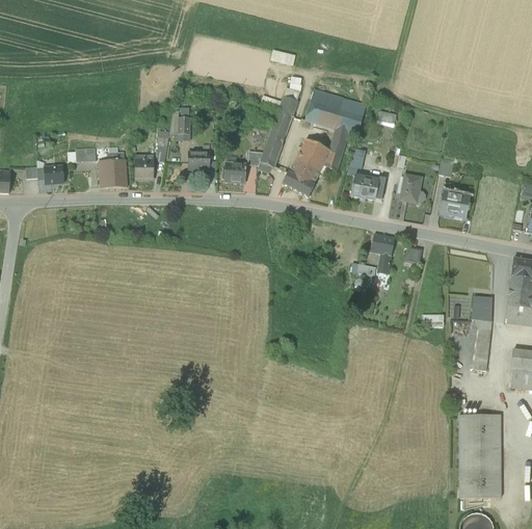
[(272,61),(296,63),(297,53),(273,50),(272,61)]
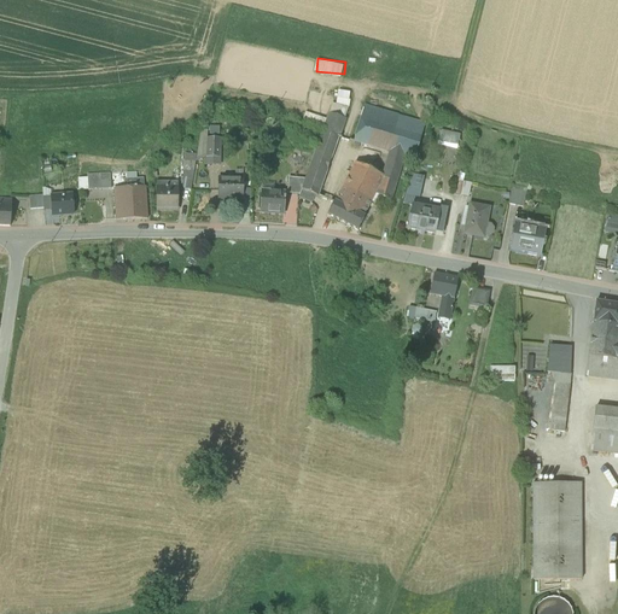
[(349,104),(353,91),(340,87),(337,100),(349,104)]
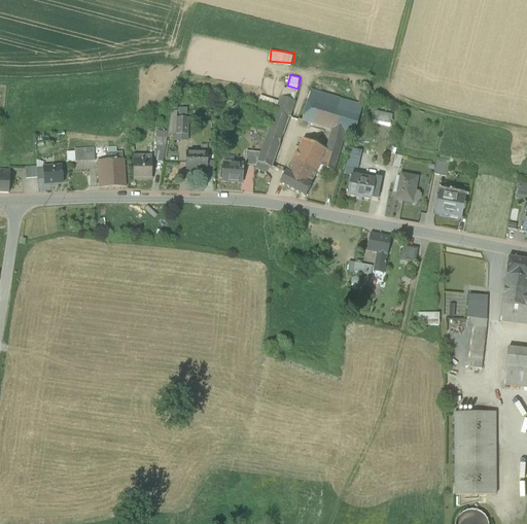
[(332,130),(348,135),(358,103),(316,91),(306,120),(332,130)]
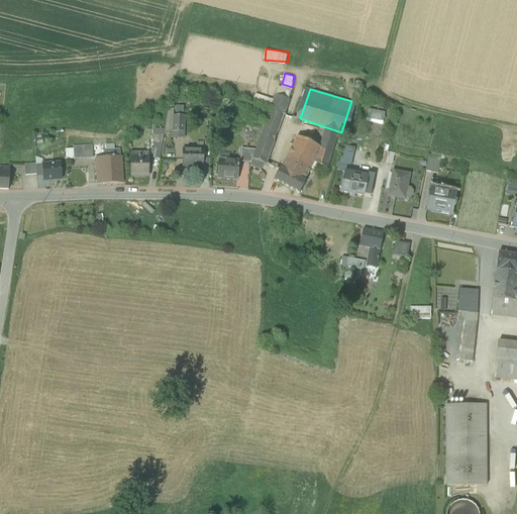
[(275,94),(252,158),(266,164),(284,113),(283,112),(287,98),(275,94)]
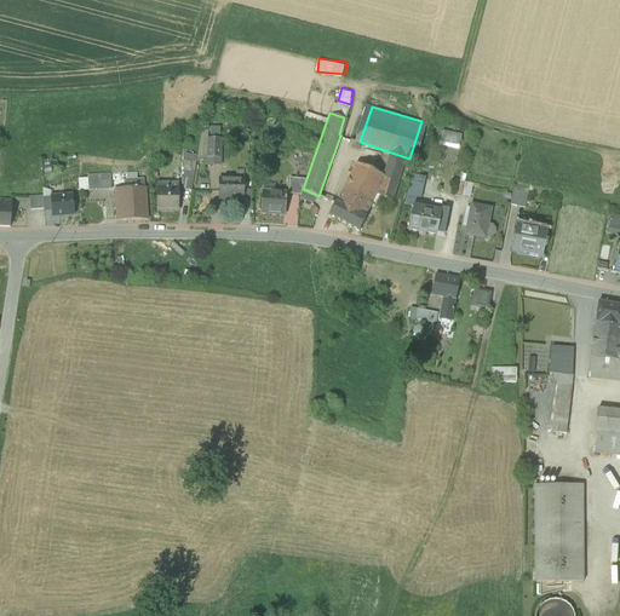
[(438,142),(459,147),(461,132),(441,127),(438,142)]
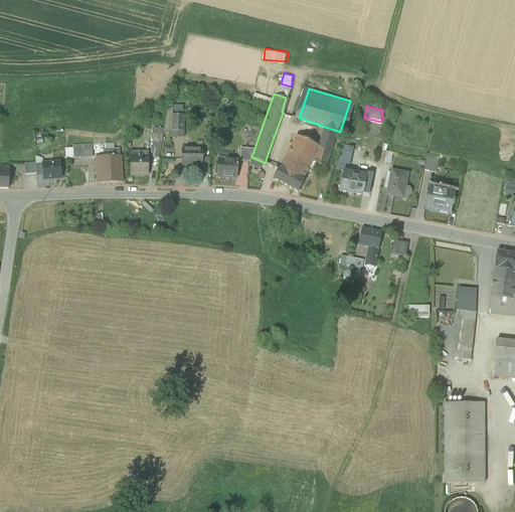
[(172,120),(172,130),(183,130),(183,120),(172,120)]
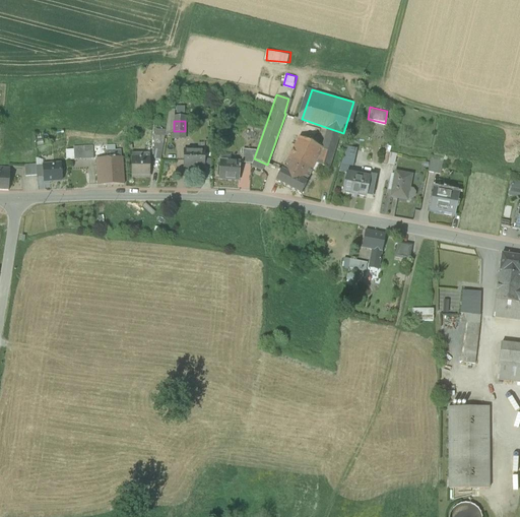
[(323,150),(334,156),(343,133),(328,128),(323,150)]
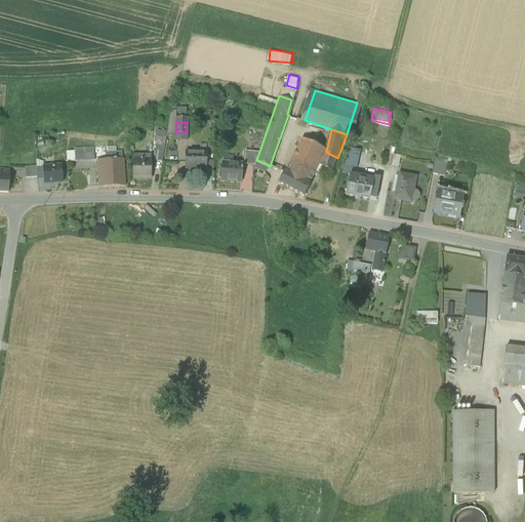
[(156,136),(155,145),(165,145),(167,136),(156,136)]
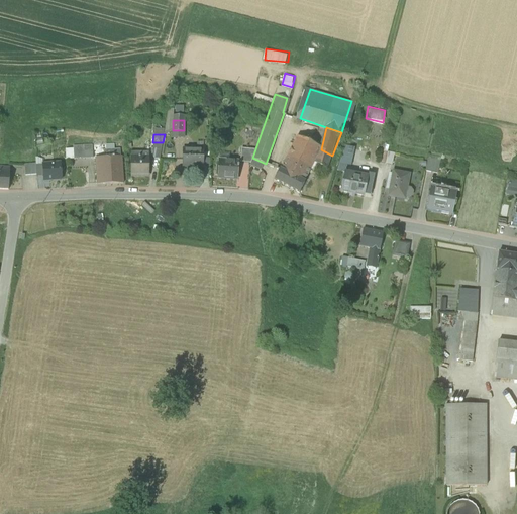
[(283,171),(306,182),(314,165),(328,169),(332,156),(321,149),(298,137),(283,171)]
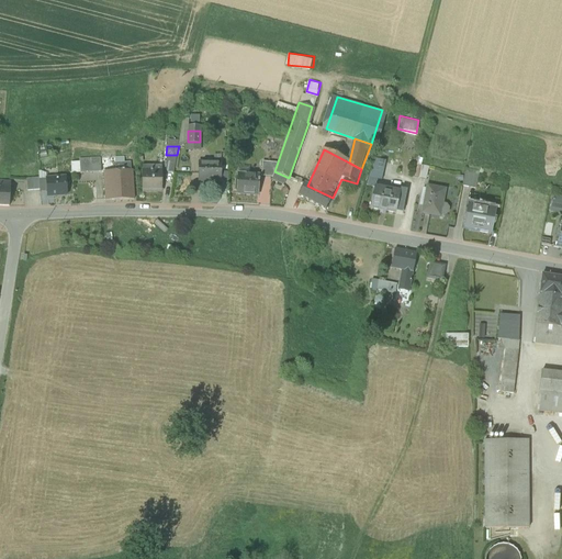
[(105,198),(134,197),(133,169),(131,169),(131,155),(115,156),(115,169),(104,169),(105,198)]
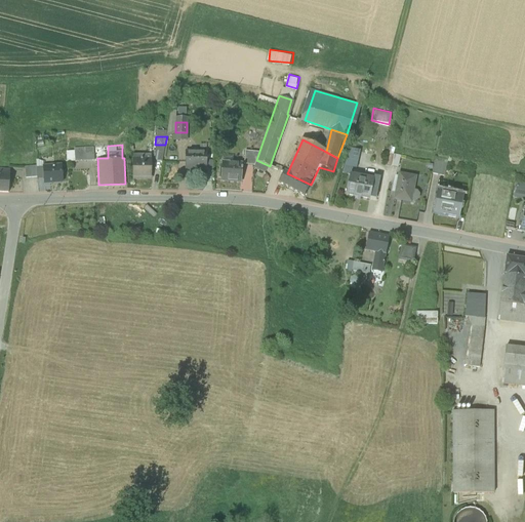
[(163,160),(165,145),(155,145),(155,159),(163,160)]
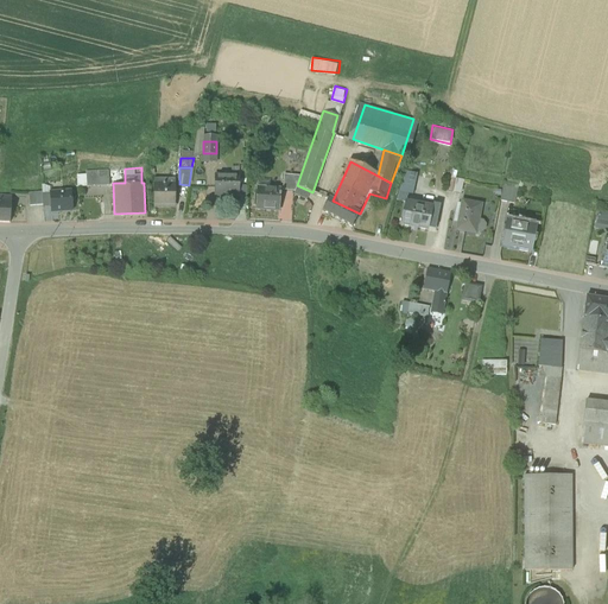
[(87,185),(99,184),(97,169),(86,170),(86,172),(87,185)]
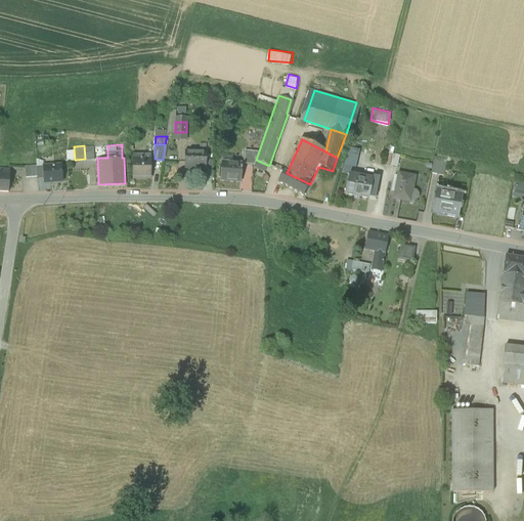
[(93,145),(84,145),(85,159),(94,159),(93,145)]
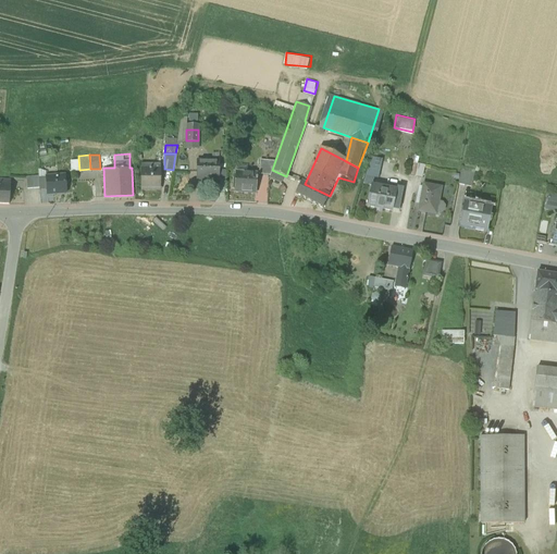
[(370,172),(381,173),(383,156),(371,155),(370,172)]
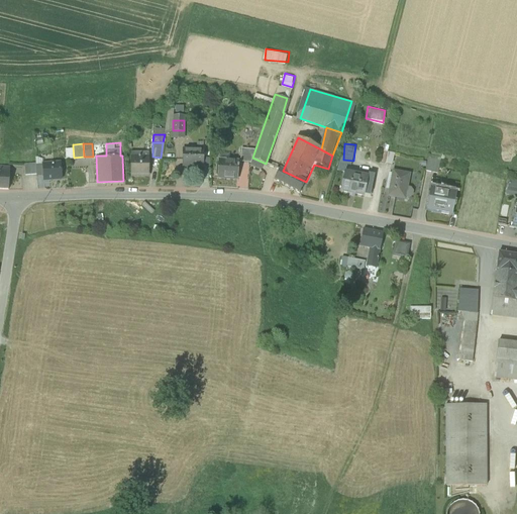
[(66,158),(74,158),(73,146),(66,146),(66,158)]
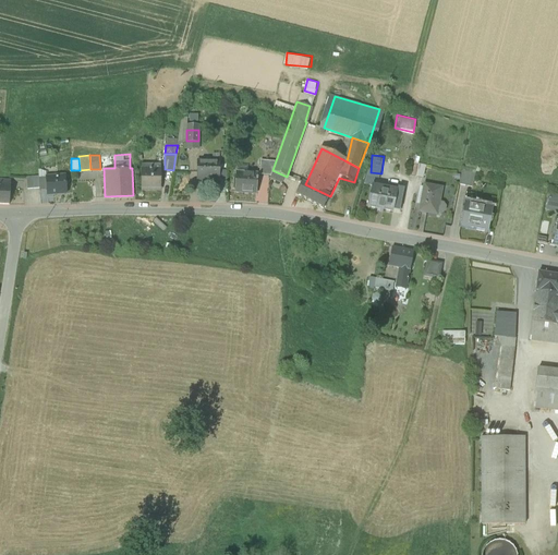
[(197,178),(219,178),(219,159),(197,159),(197,178)]
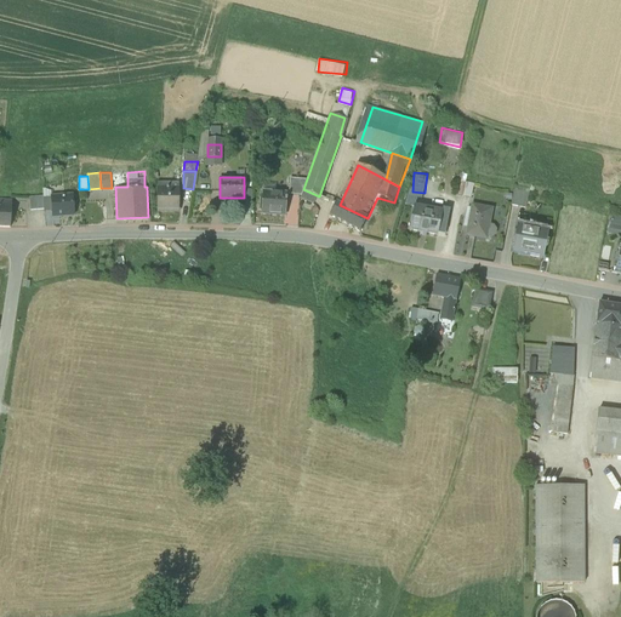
[(180,181),(158,181),(157,209),(178,209),(180,181)]
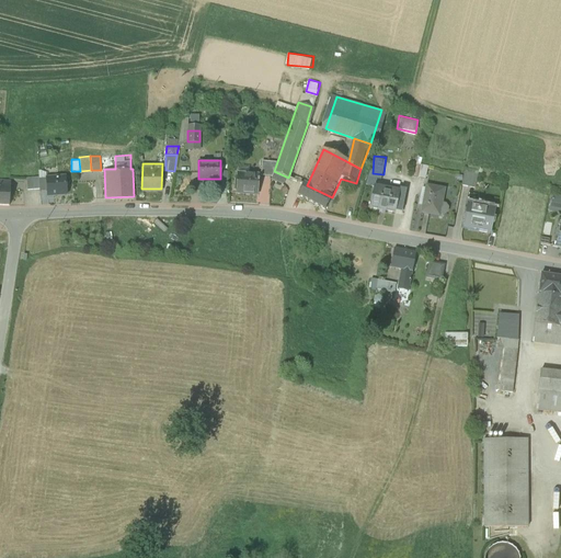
[(478,173),(465,170),(461,184),(476,188),(478,173)]
